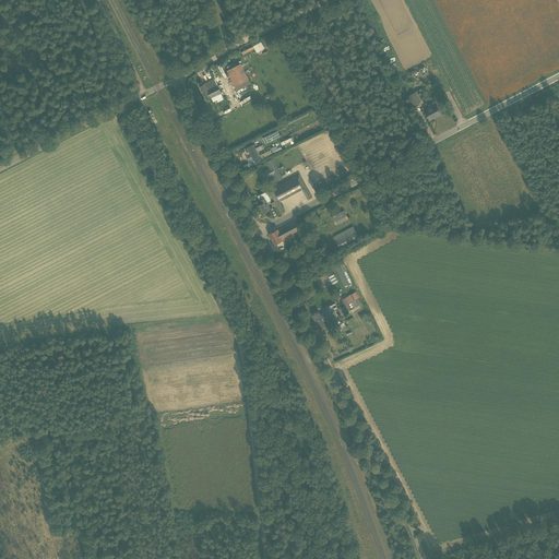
[(287,37),(284,31),(274,35),(277,42),(287,37)]
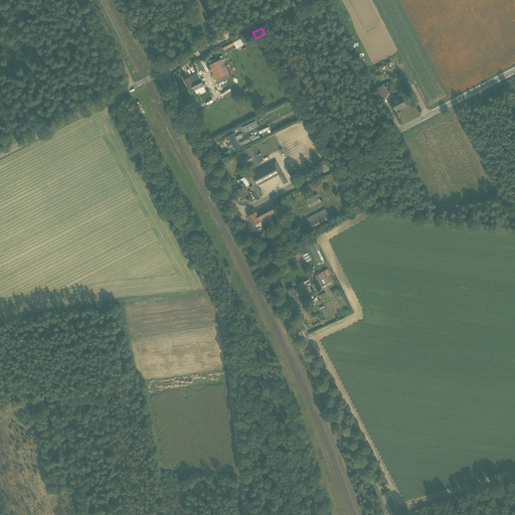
[(240,38),(232,42),(236,48),(243,44),(240,38)]
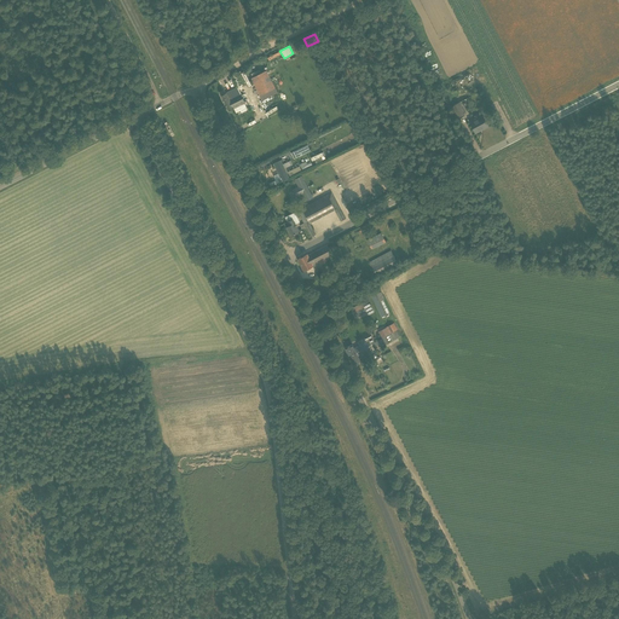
[(252,79),(262,100),(278,92),(266,70),(252,79)]
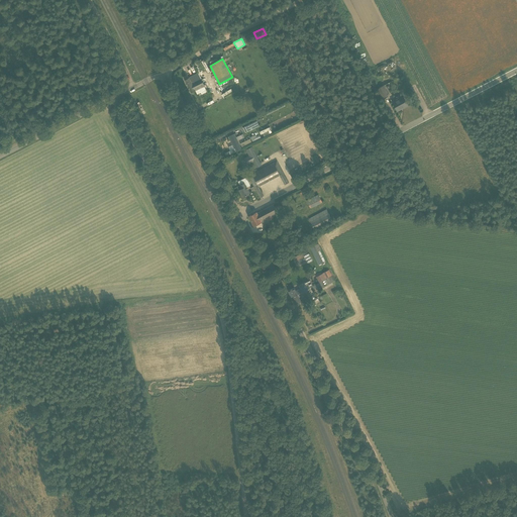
[(198,73),(185,80),(191,93),(195,91),(197,95),(206,90),(204,86),(198,73)]
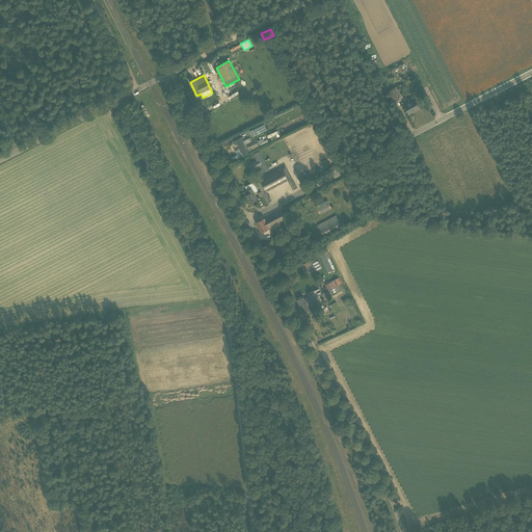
[(393,101),(400,98),(395,88),(388,91),(393,101)]
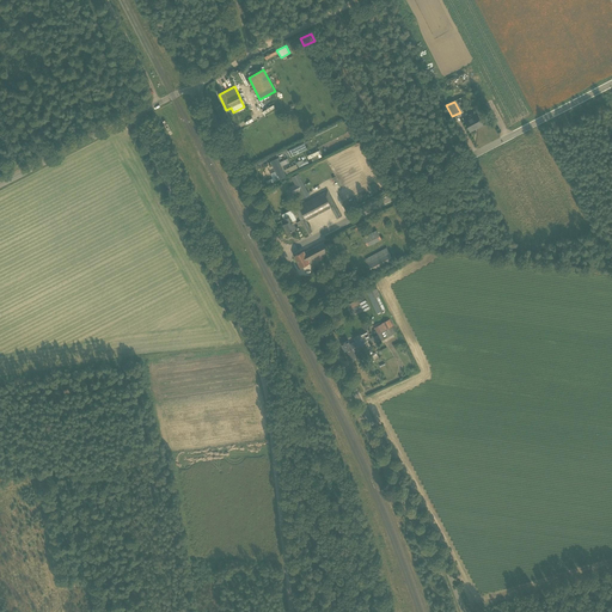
[(465,121),(470,132),(482,124),(477,115),(465,121)]
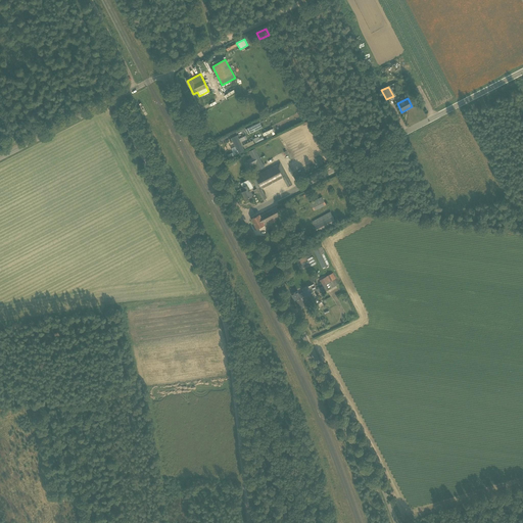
[(306,117),(311,115),(305,106),(302,108),(306,117)]
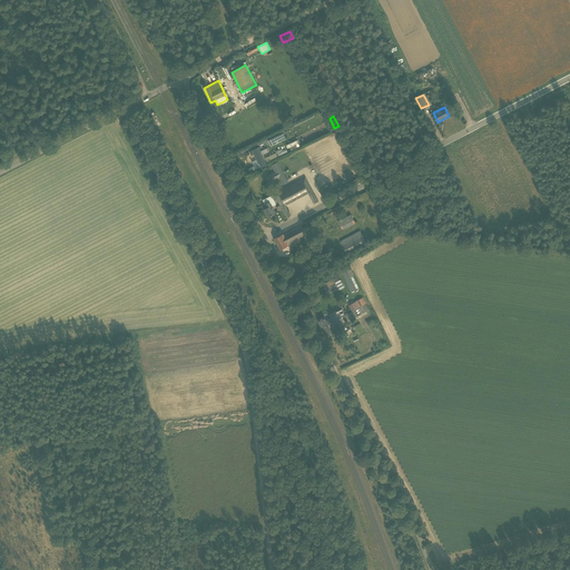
[(267,140),(271,147),(286,139),(283,134),(267,140)]
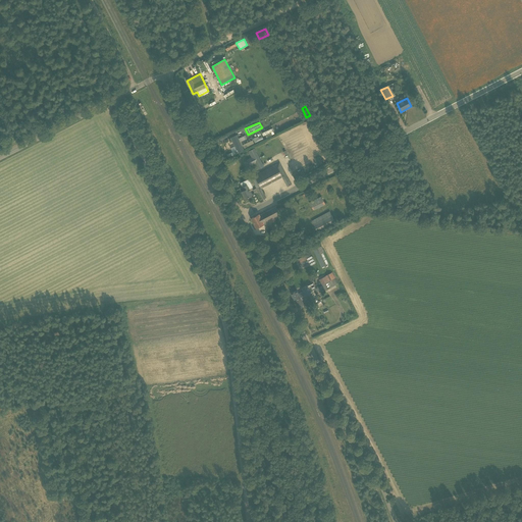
[(233,156),(238,153),(245,151),(238,136),(231,139),(228,140),(224,142),(225,146),(230,143),(230,142),(232,141),(237,150),(232,152),(233,156)]
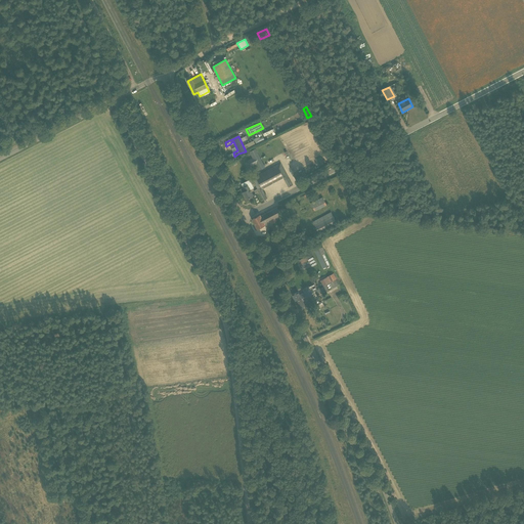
[(244,145),(245,149),(256,144),(254,140),(244,145)]
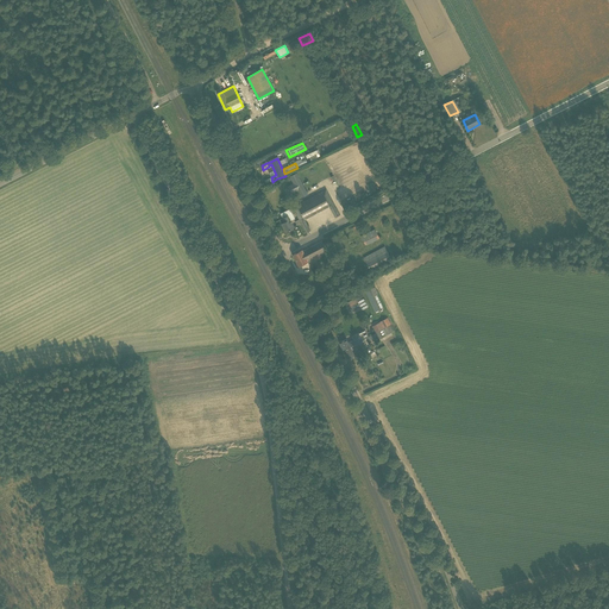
[(297,173),(289,176),(293,183),(288,186),(292,194),(297,190),(300,198),(307,195),(297,173)]
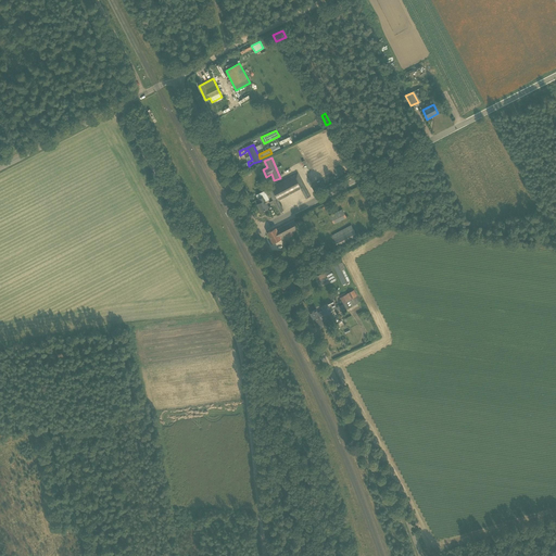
[(280,213),(283,211),(278,201),(301,188),(304,193),(306,199),(311,197),(307,192),(298,173),(267,190),(279,213),(280,213)]
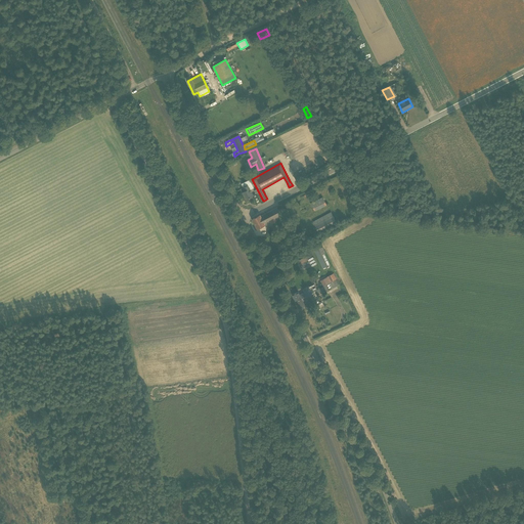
[(253,187),(251,184),(243,188),(245,191),(243,192),(247,200),(253,195),(250,189),(253,187)]
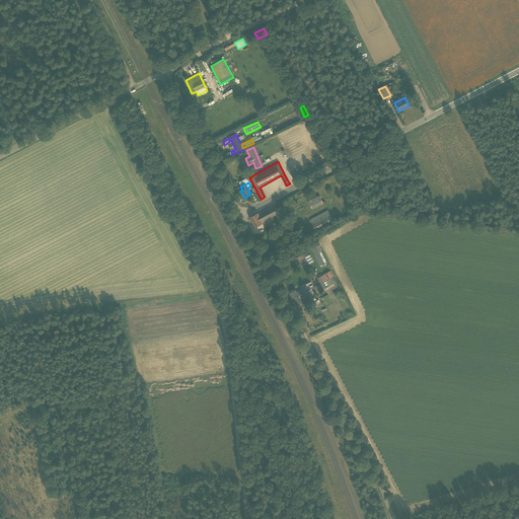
[(319,196),(307,202),(311,210),(323,204),(319,196)]
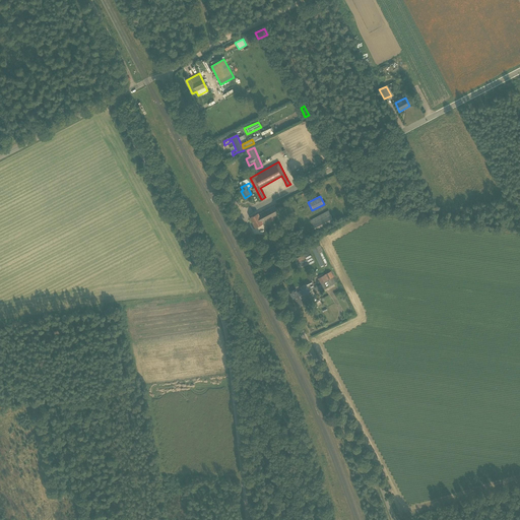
[(279,214),(274,206),(259,214),(258,213),(250,217),(255,228),(263,223),(263,222),(279,214)]
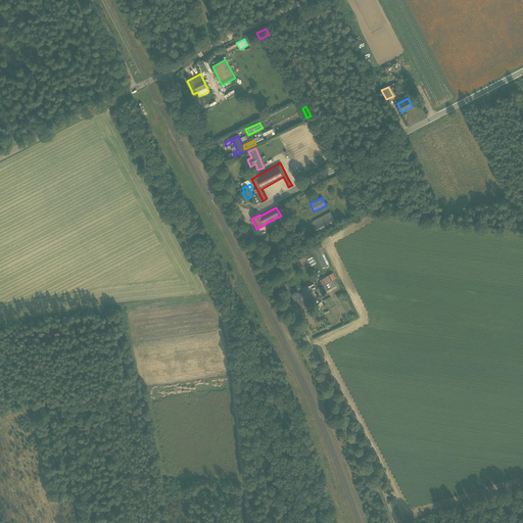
[(330,211),(313,222),(319,234),(337,224),(330,211)]
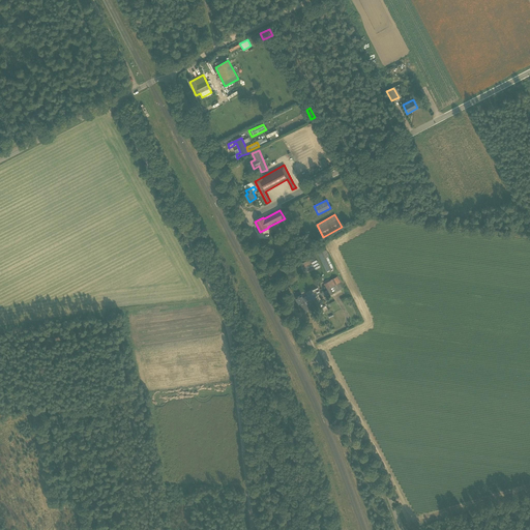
[(327,271),(329,270),(330,271),(332,270),(331,269),(323,252),(318,254),(327,271)]
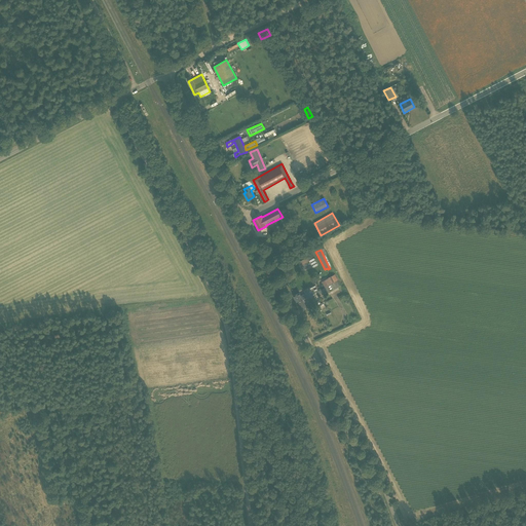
[(307,258),(313,268),(318,265),(314,258),(308,258),(307,258)]
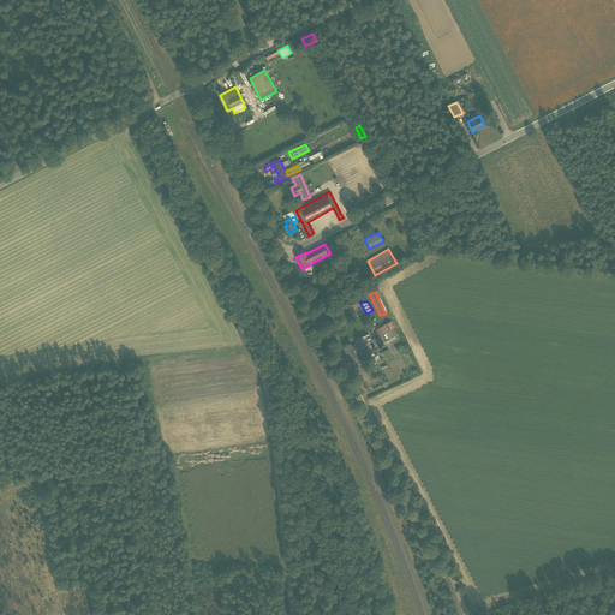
[(392,321),(383,326),(376,329),(380,336),(394,328),(395,328),(392,321)]
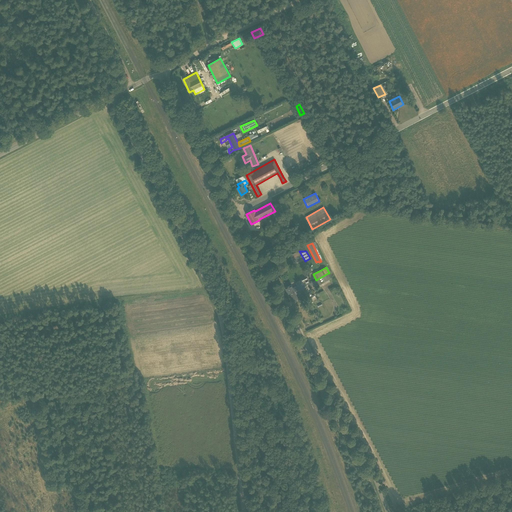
[(331,279),(328,273),(316,280),(319,285),(331,279)]
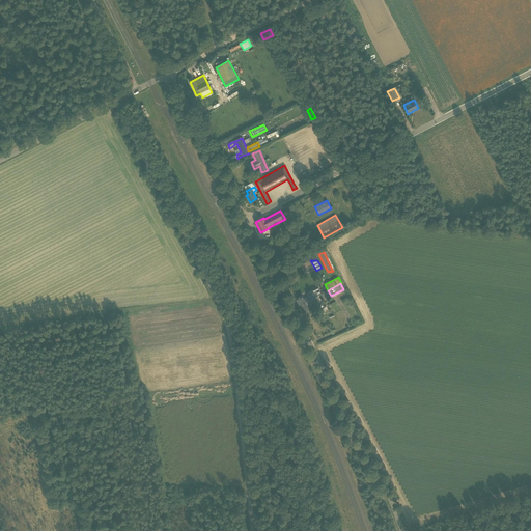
[(304,299),(302,296),(296,299),(299,305),(317,296),(314,289),(307,294),(308,297),(304,299)]
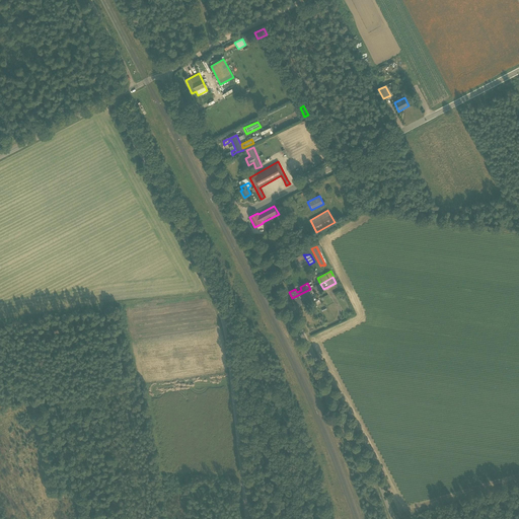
[(306,299),(312,296),(311,293),(312,292),(310,289),(292,298),(296,306),(302,303),(300,298),(304,296),(306,299)]
